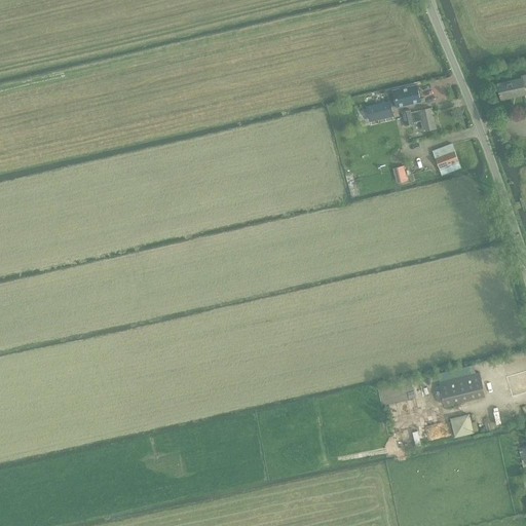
[(524,87),(525,86),(525,75),(522,76),(522,79),(498,84),(501,100),(525,95),(524,87)]
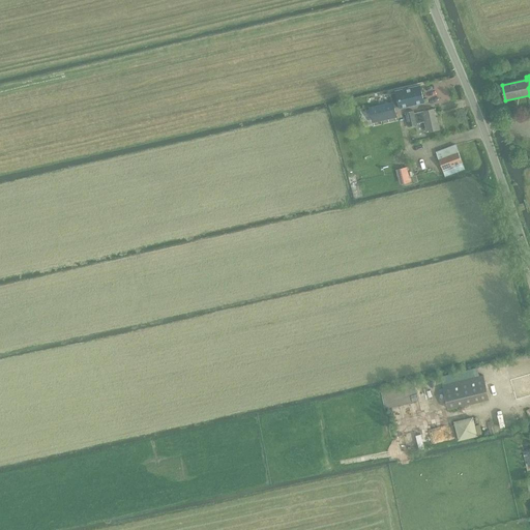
[(420,86),(400,90),(396,91),(396,93),(391,94),(393,102),(370,108),(372,120),(396,115),(394,108),(400,106),(400,108),(424,102),(420,86)]
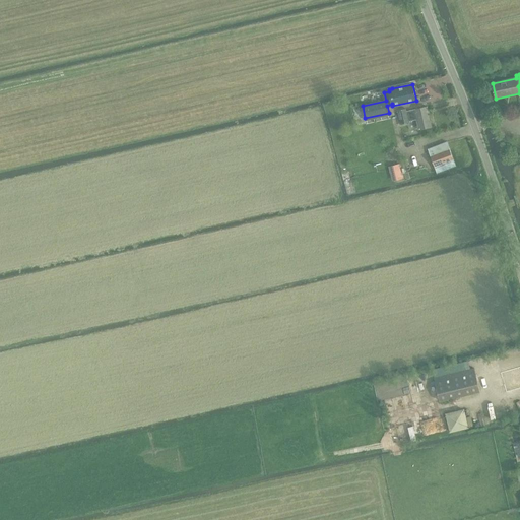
[(428,108),(414,110),(407,112),(406,109),(397,111),(400,124),(409,122),(409,121),(417,120),(419,131),(432,128),(428,108)]
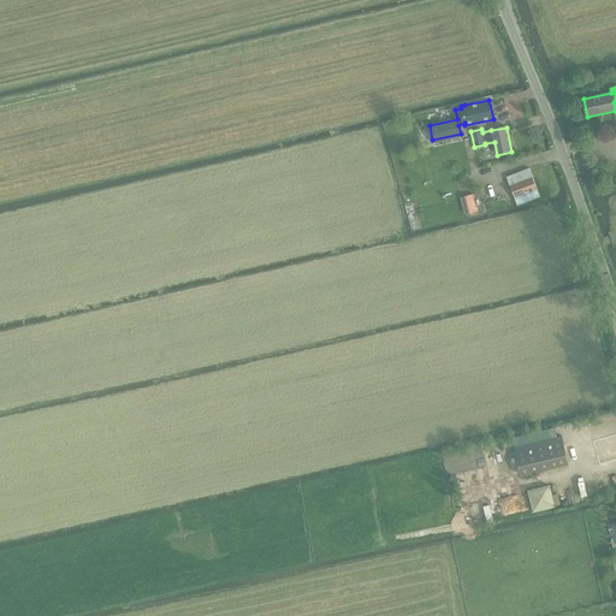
[(529,169),(507,177),(517,205),(540,196),(529,169)]
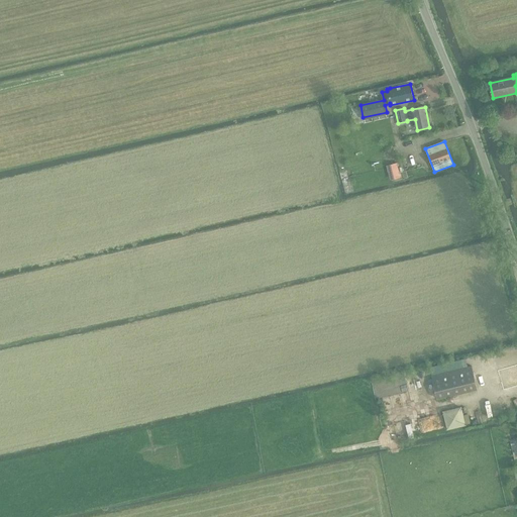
[(402,177),(398,163),(386,166),(390,180),(402,177)]
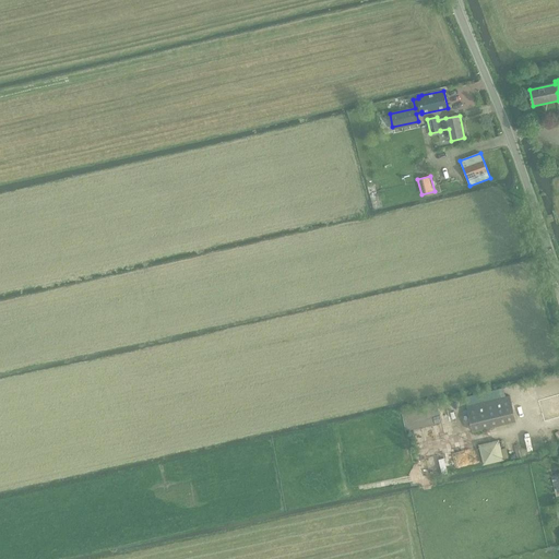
[(473,430),(515,420),(510,395),(467,405),(473,430)]
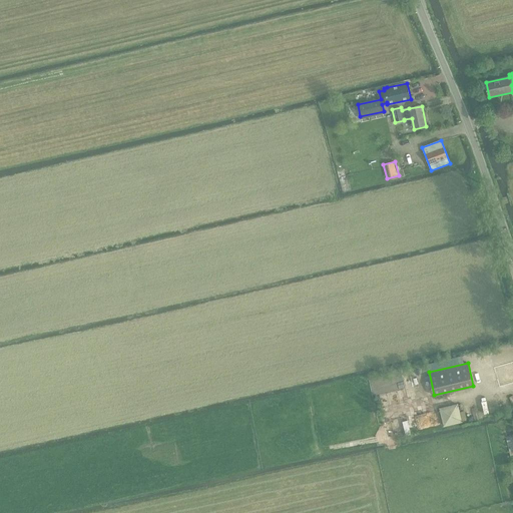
[(445,426),(468,420),(464,402),(440,408),(445,426)]
